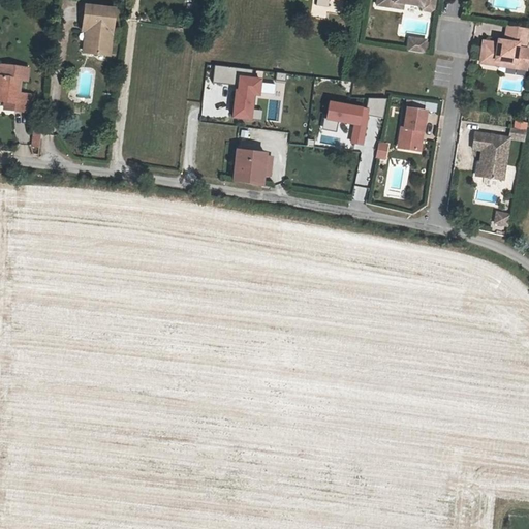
[(83,5),(81,25),(89,25),(88,43),(93,52),(107,53),(112,8),(83,5)]
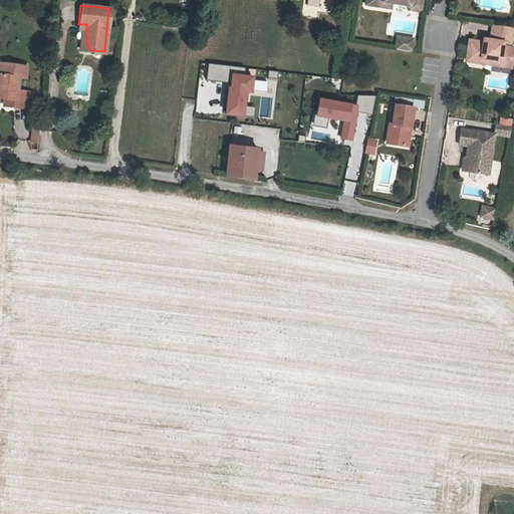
[(79,49),(90,50),(85,42),(86,24),(78,24),(78,28),(81,29),(79,49)]
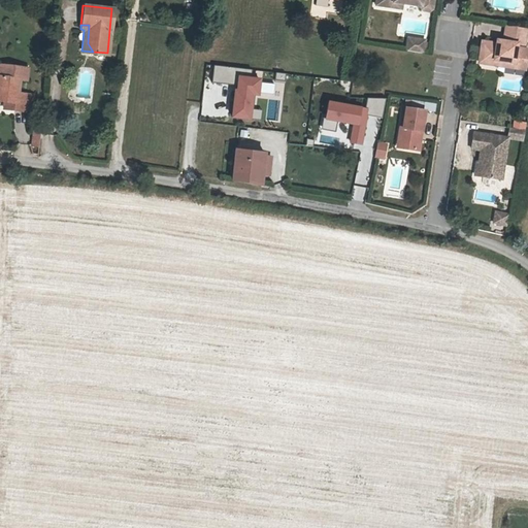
[(506,62),(527,65),(527,57),(527,50),(518,48),(518,44),(525,45),(527,30),(527,29),(507,26),(505,41),(504,45),(498,43),(484,41),(480,62),(505,67),(506,62)]
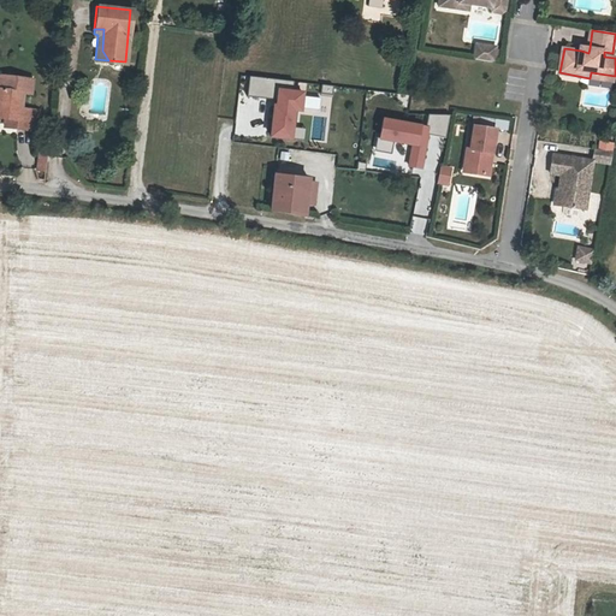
[(498,46),(478,43),(475,59),(496,61),(498,46)]
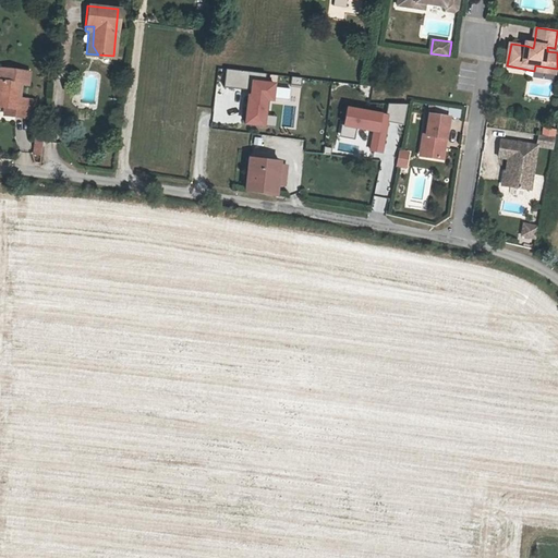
[(14,99),(12,113),(33,116),(35,98),(20,96),(21,82),(27,83),(28,70),(0,67),(0,104),(7,105),(7,98),(14,99)]
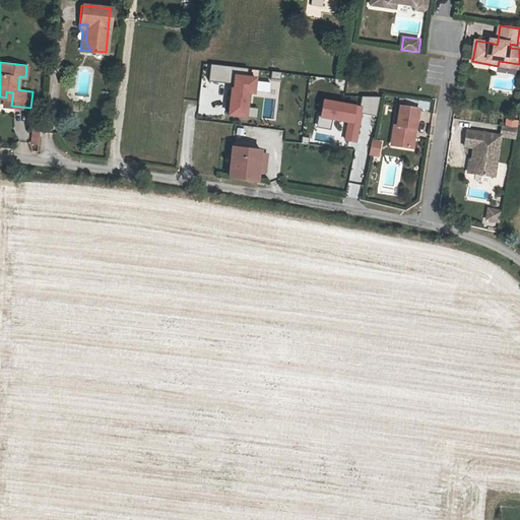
[(245,78),(243,106),(271,107),(271,105),(275,105),(277,78),(245,78)]
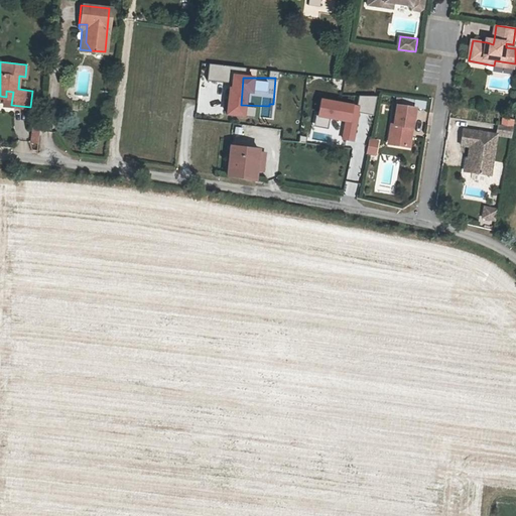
[(361,107),(320,99),(317,116),(346,122),(343,139),(354,141),(361,107)]
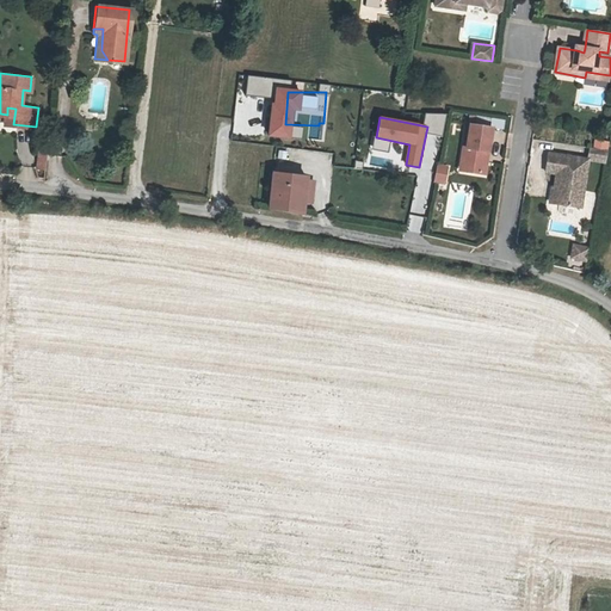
[(470,150),(467,173),(486,176),(493,129),(468,125),(464,150),(470,150)]
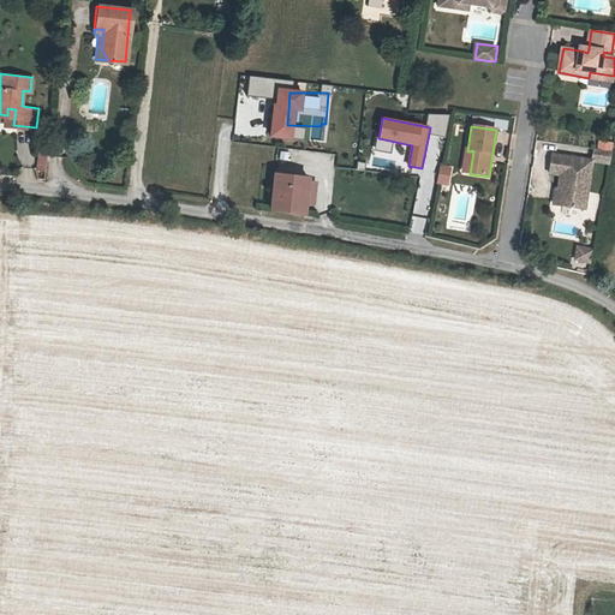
[(595,130),(590,129),(585,127),(583,139),(592,141),(595,130)]
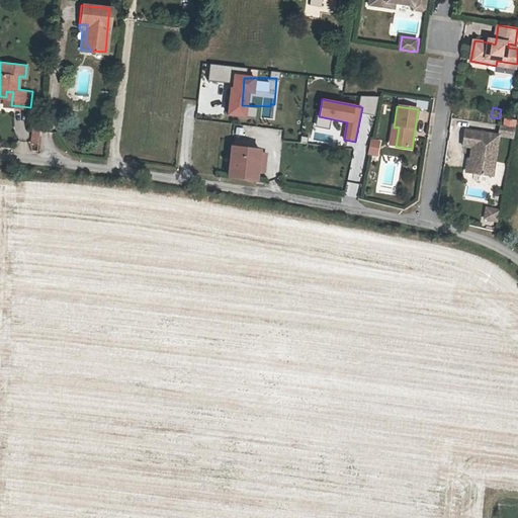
[(504,109),(501,109),(499,118),(506,120),(508,110),(504,109)]
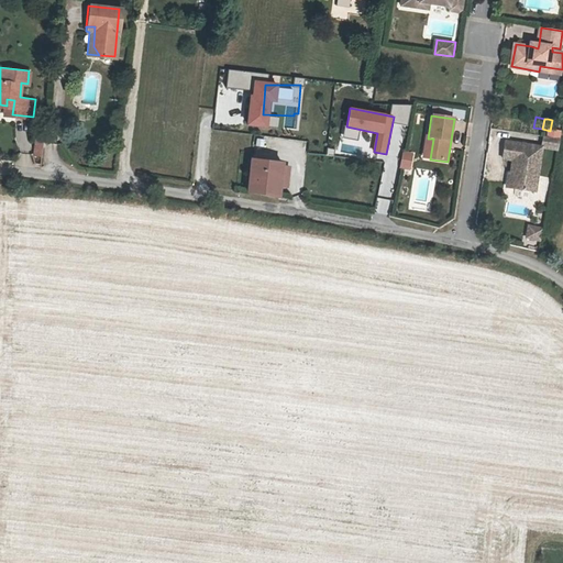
[(505,154),(503,168),(527,172),(533,128),(497,121),(495,139),(505,141),(503,154),(505,154)]
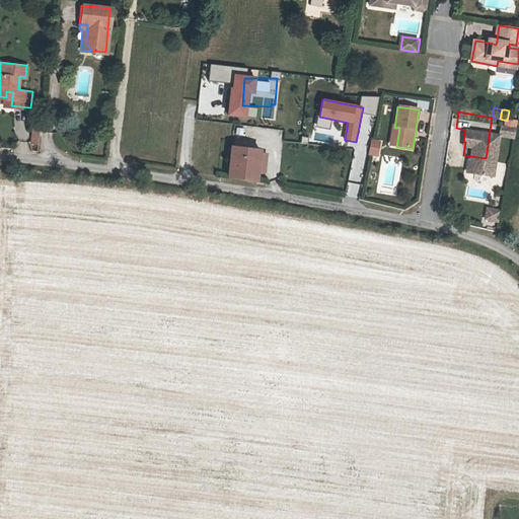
[(31,131),(29,143),(39,145),(41,133),(31,131)]
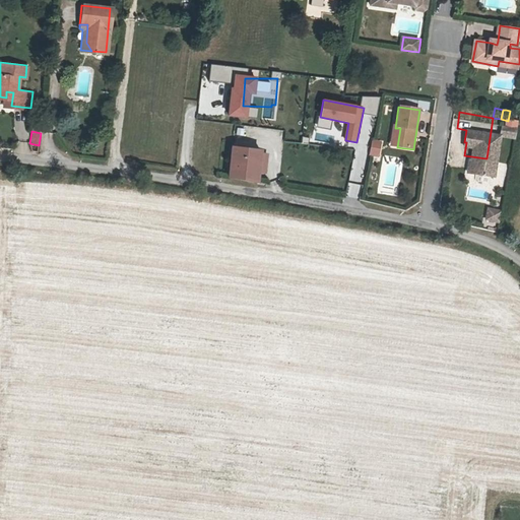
[(263,149),(234,146),(231,177),(260,182),(261,172),(262,153),(263,149)]
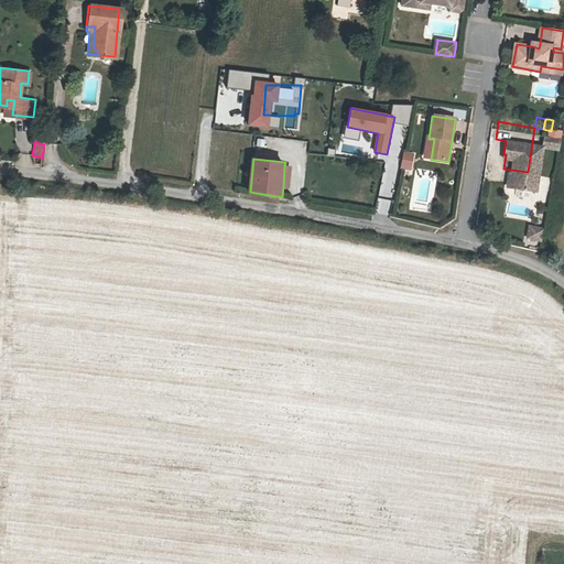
[(524,239),(541,242),(544,227),(528,224),(524,239)]
